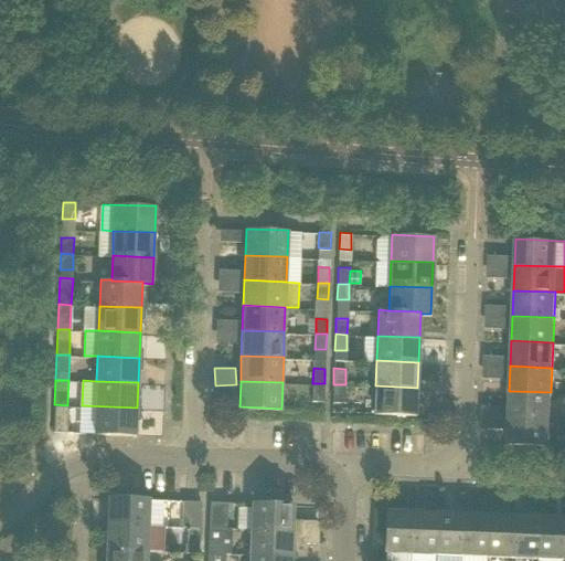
[(323,400),(324,383),(312,383),(312,399),(323,400)]
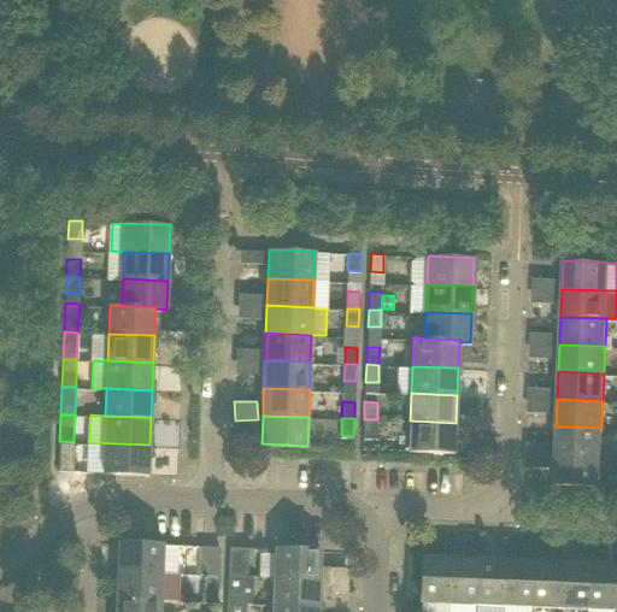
[(364,419),(363,436),(376,437),(377,419),(364,419)]
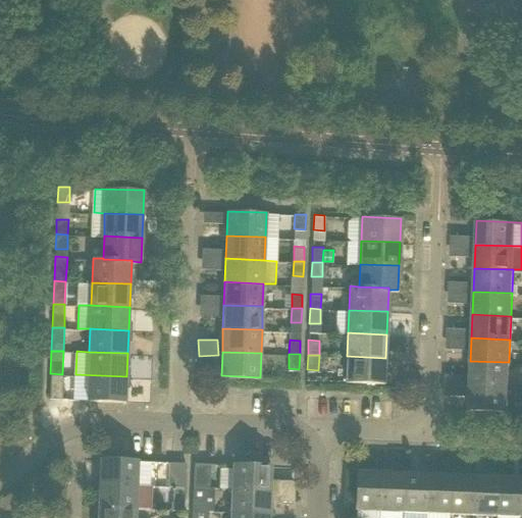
[(347,356),(346,380),(384,381),(385,358),(347,356)]
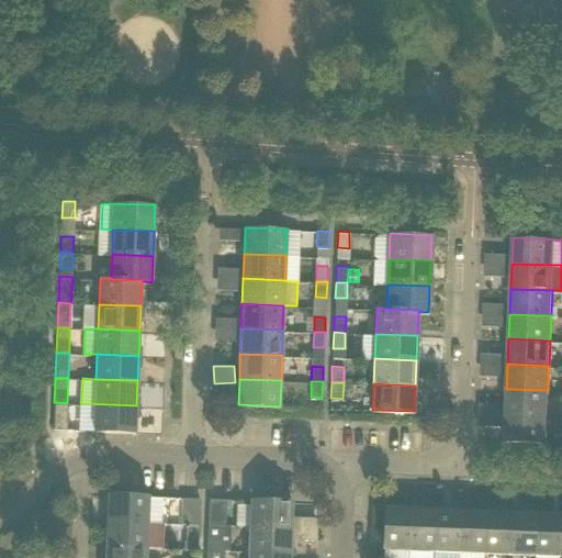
[(548,415),(548,390),(506,389),(505,414),(548,415)]
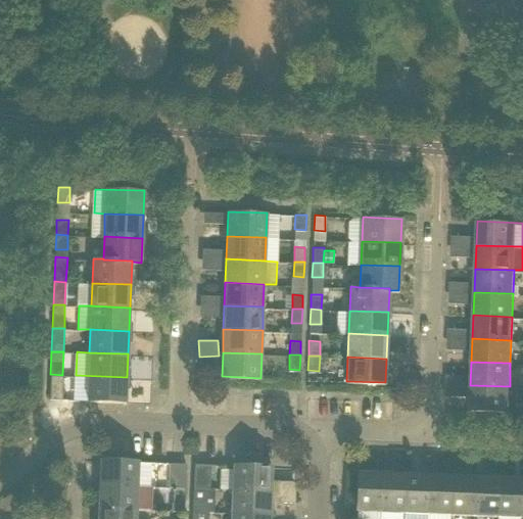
[(49,397),(63,398),(64,374),(62,374),(62,375),(50,374),(49,397)]
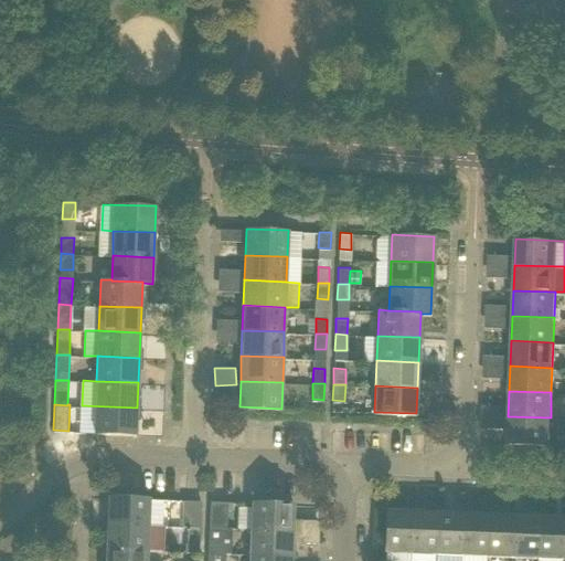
[(81,432),(136,433),(137,408),(82,405),(81,432)]
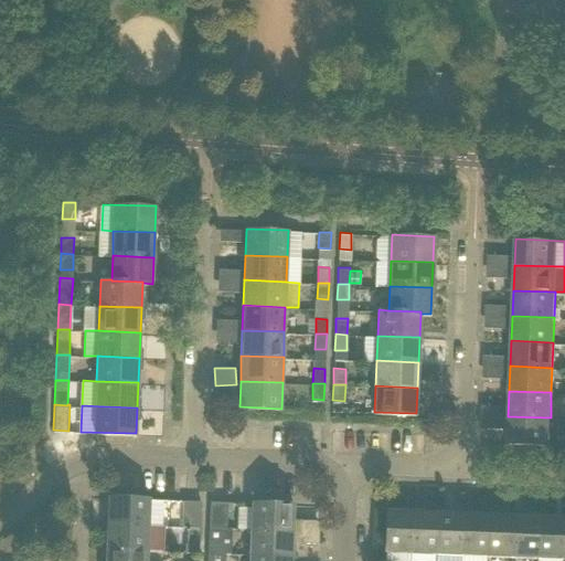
[(507,442),(550,444),(551,417),(508,416),(507,442)]
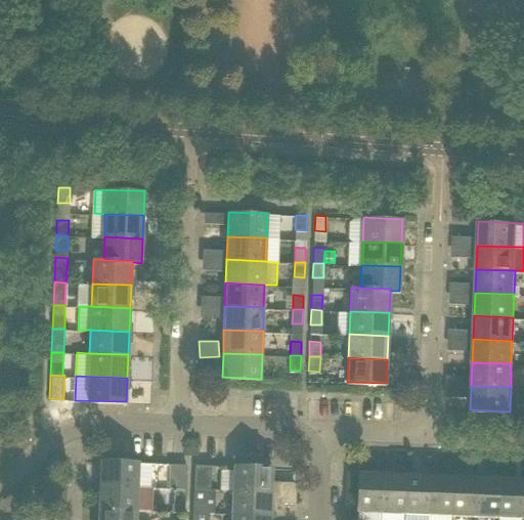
[(151,462),(99,460),(99,484),(138,485),(150,486),(151,462)]
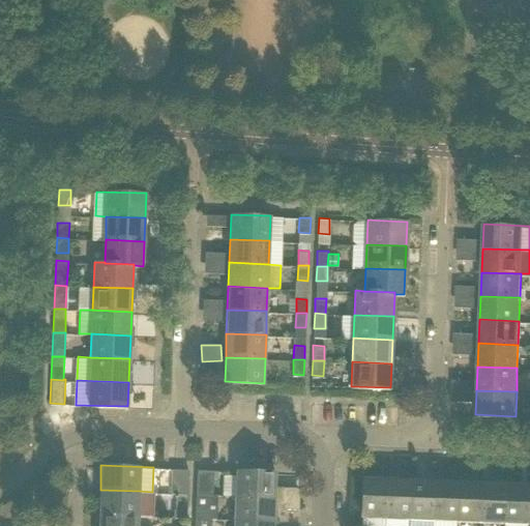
[(188,468),(172,468),(171,492),(176,493),(187,493),(188,468)]
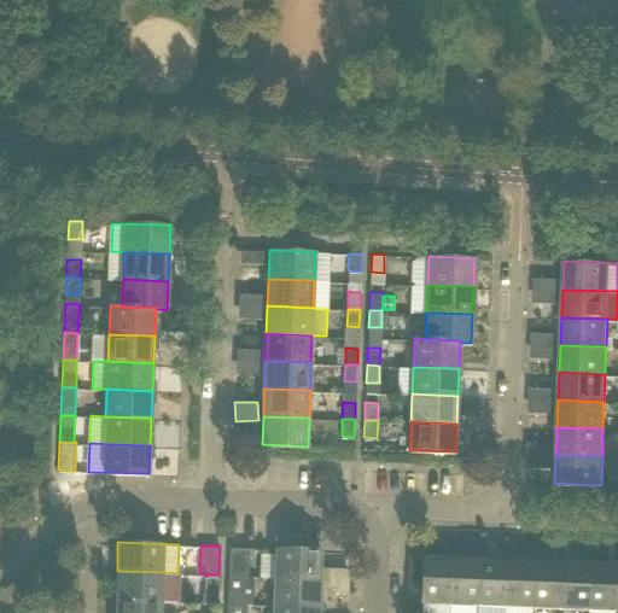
[(249,548),(229,547),(228,574),(243,574),(249,574),(249,548)]
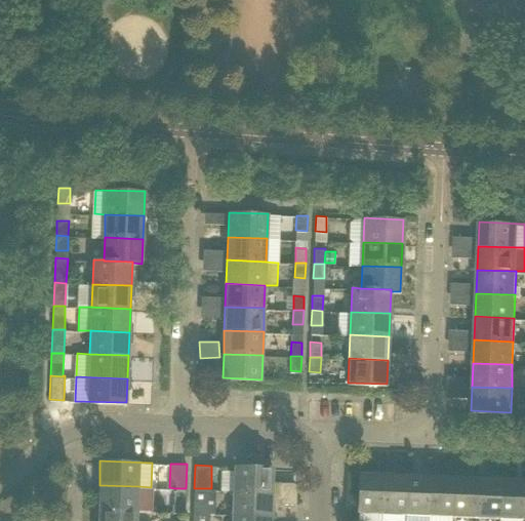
[(272,491),(273,468),(234,466),(233,489),(272,491)]
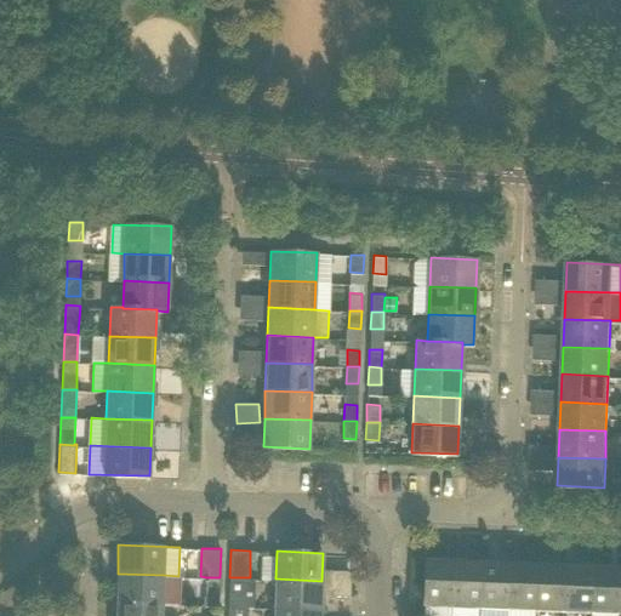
[(425,559),(422,605),(450,605),(453,559),(425,559)]
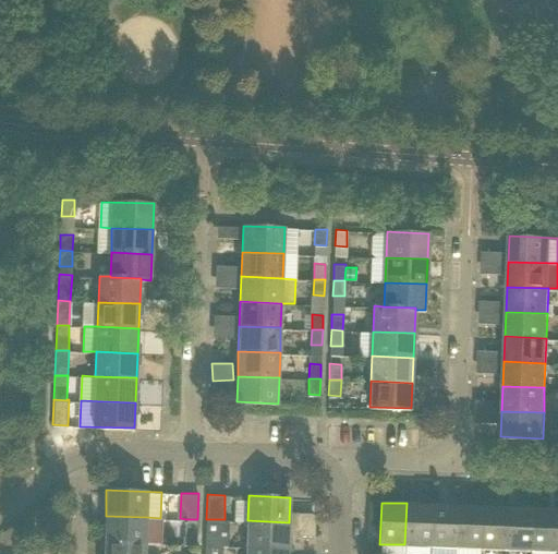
[(429,545),(431,504),(407,503),(404,544),(429,545)]
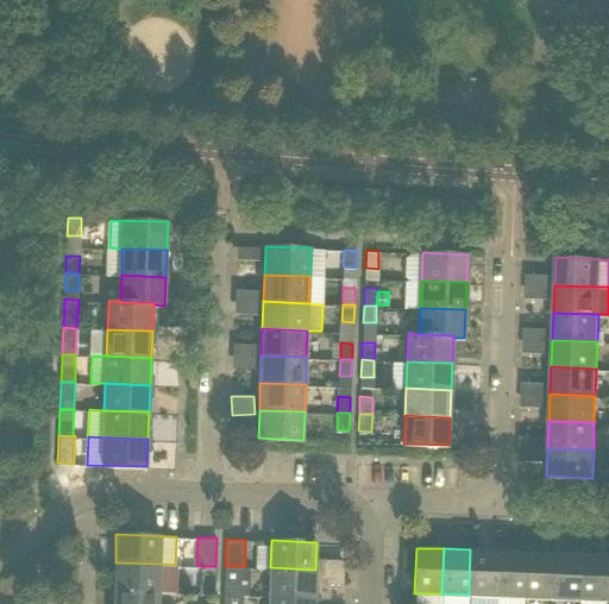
[(496,596),(497,551),(470,549),(469,595),(496,596)]
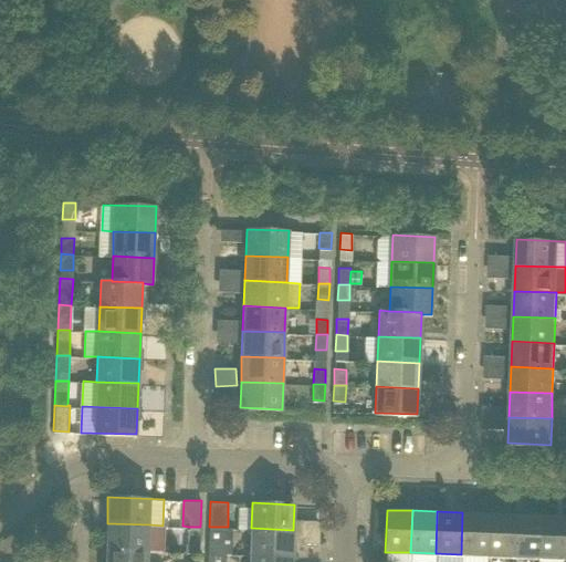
[(486,561),(486,555),(488,513),(462,512),(461,554),(460,561),(486,561)]
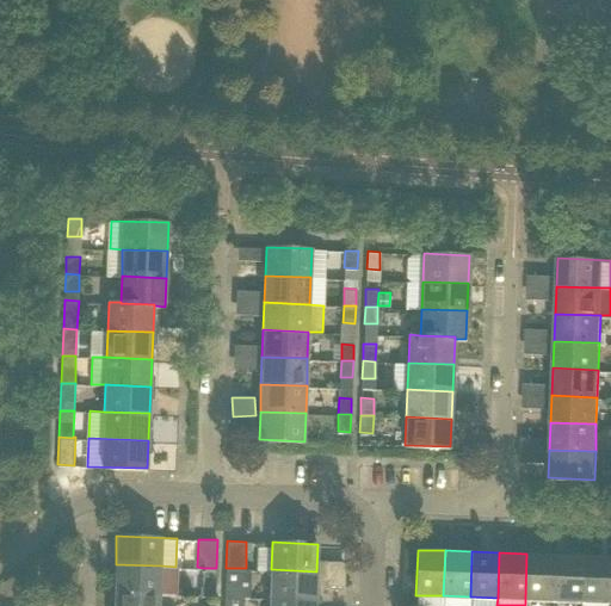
[(553,600),(554,555),(526,554),(525,599),(553,600)]
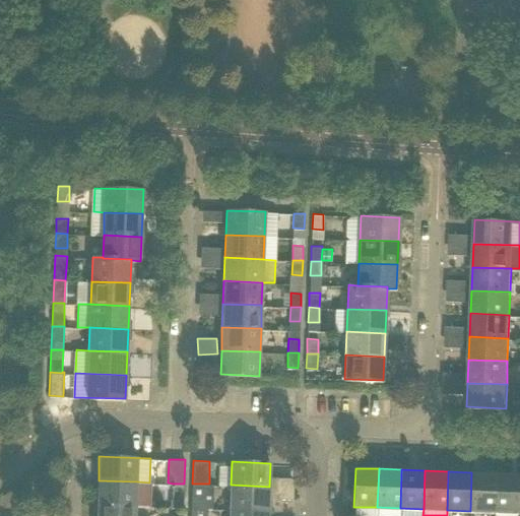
[(494,512),(495,473),(471,472),(470,511),(494,512)]
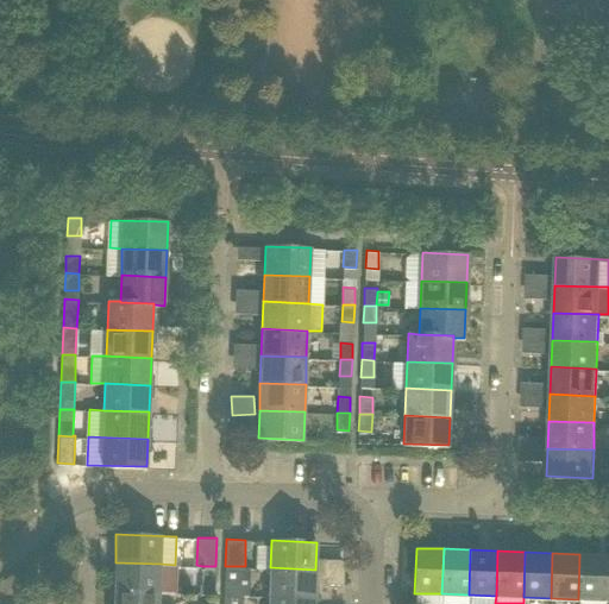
[(604,601),(606,555),(579,554),(578,599),(604,601)]
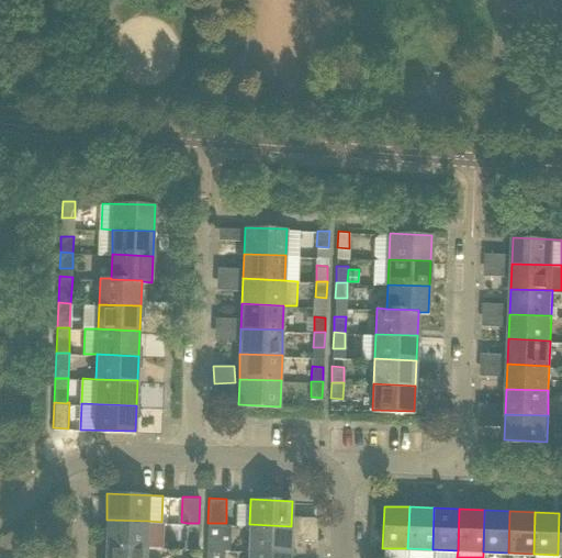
[(105,545),(147,546),(148,521),(107,520),(105,545)]
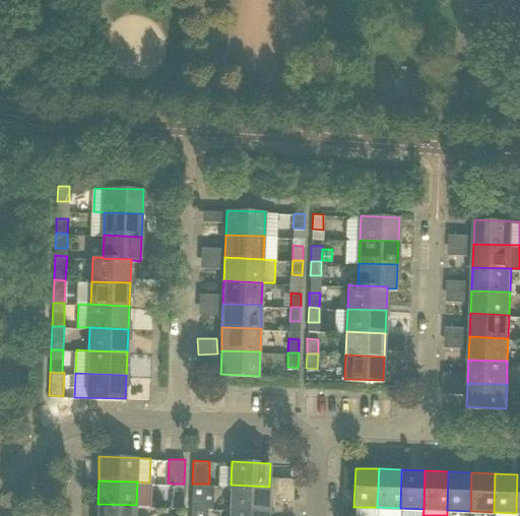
[(172,498),(184,499),(184,484),(173,484),(172,498)]
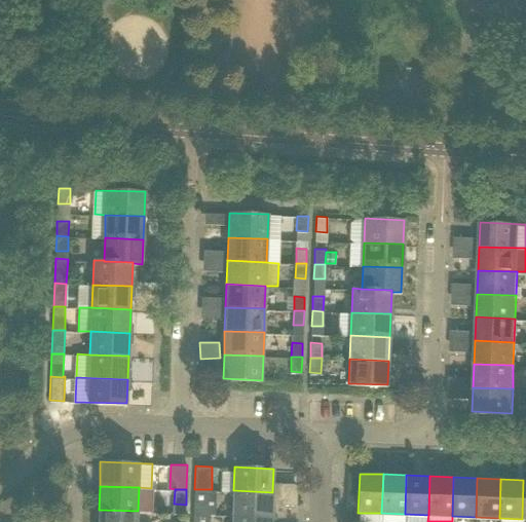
[(211,514),(211,504),(207,504),(207,489),(194,489),(193,513),(211,514)]
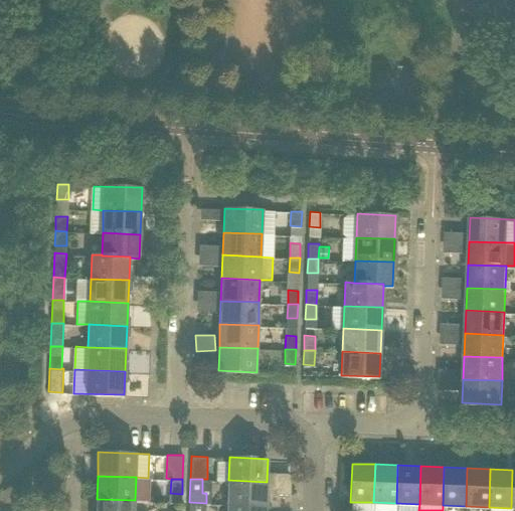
[(227,503),(266,505),(267,482),(228,480),(227,503)]
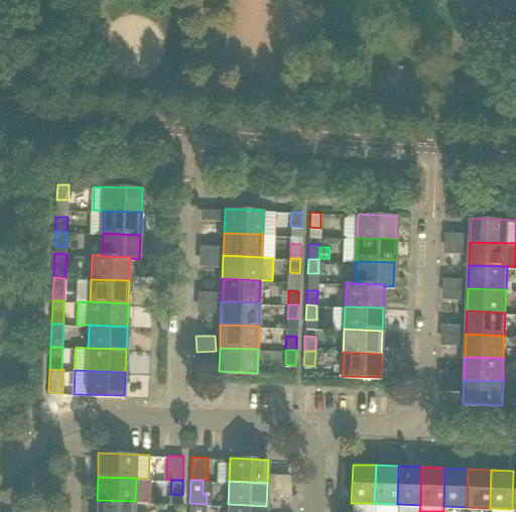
[(134,511),(135,501),(97,500),(96,511),(134,511)]
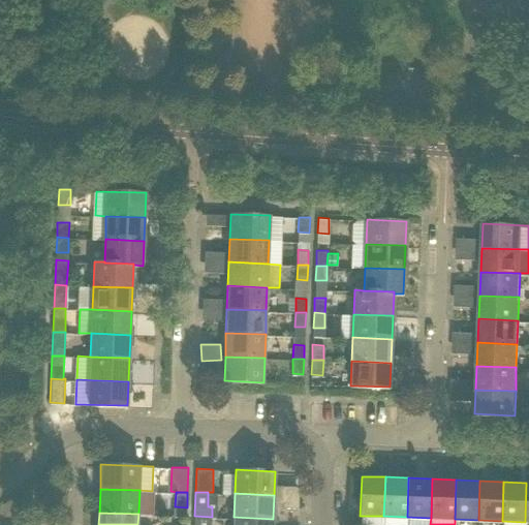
[(194,516),(194,524),(211,524),(212,517),(194,516)]
